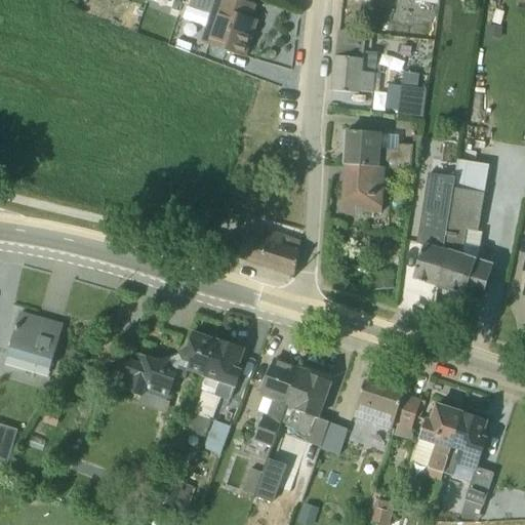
[(255,5),(238,0),(189,0),(188,4),(210,12),(200,43),(245,57),(257,22),(250,18),(255,5)]
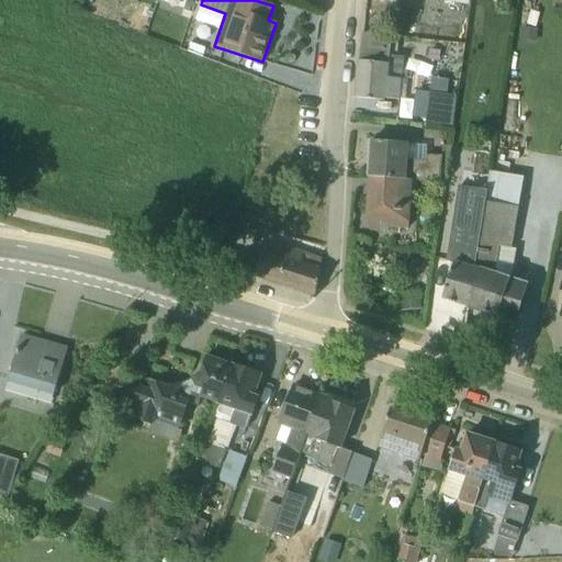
[(384,99),(405,102),(405,101),(408,79),(401,79),(404,57),(396,56),(398,37),(362,34),(355,98),(384,101),(384,99)]
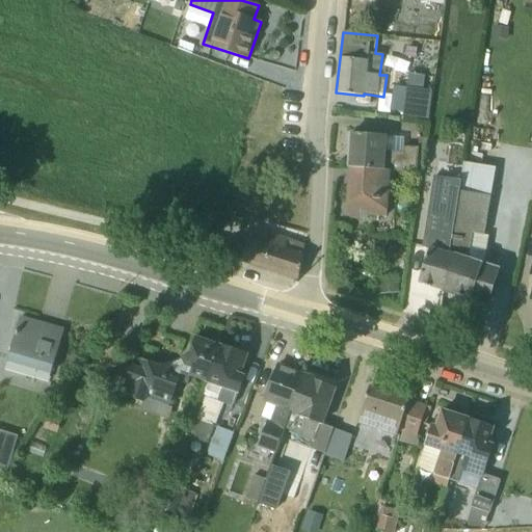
[(428,120),(432,91),(406,87),(403,116),(428,120)]
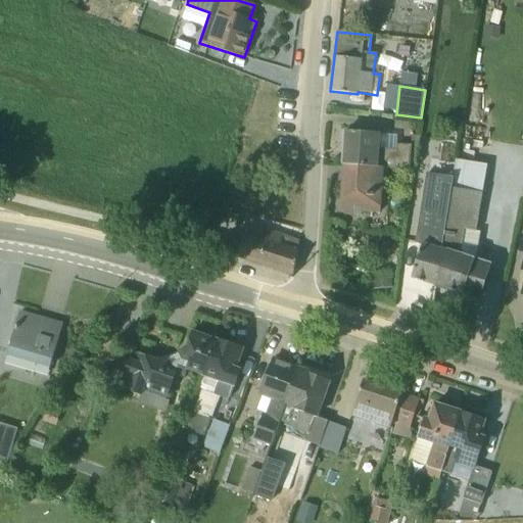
[(413,171),(418,136),(411,135),(410,145),(397,143),(397,136),(346,131),(343,167),(413,171)]
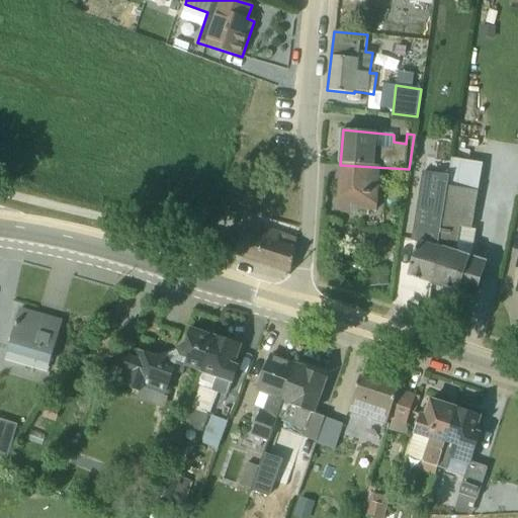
[(472,229),(482,163),(450,158),(446,186),(437,247),(441,248),(432,285),(475,298),(487,260),(471,256),(476,230),(472,229)]
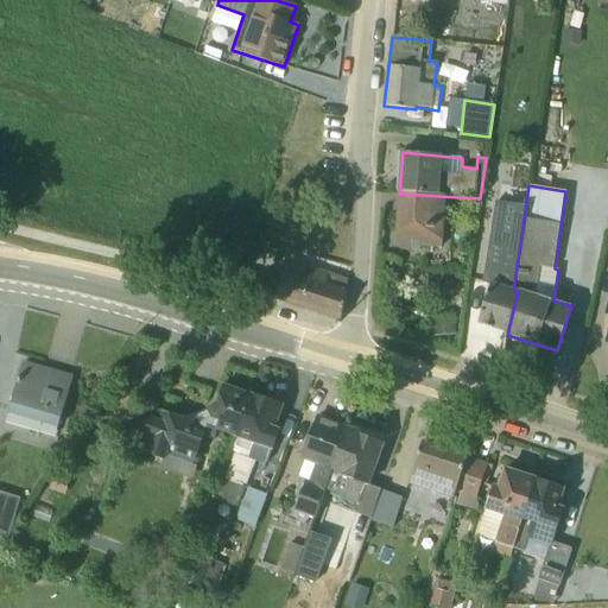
[(401,229),(400,249),(419,251),(420,246),(441,247),(443,213),(449,213),(450,196),(399,194),(397,229),(401,229)]
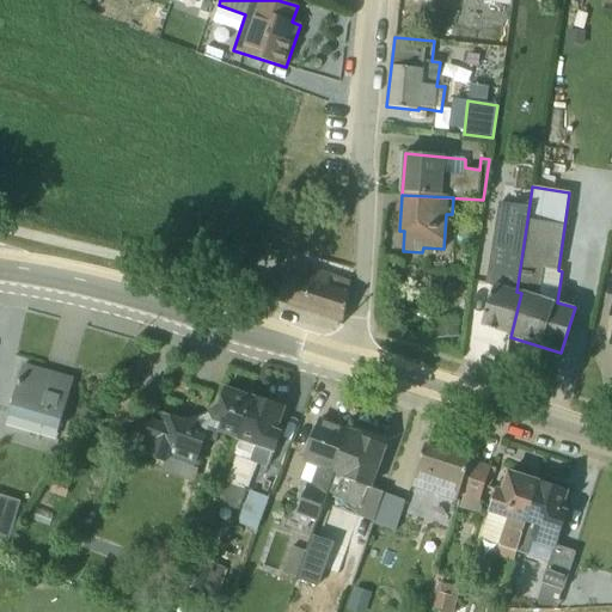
[(516,292),(528,207),(499,203),(484,285),(493,288),(481,328),(510,337),(521,293),(516,292)]
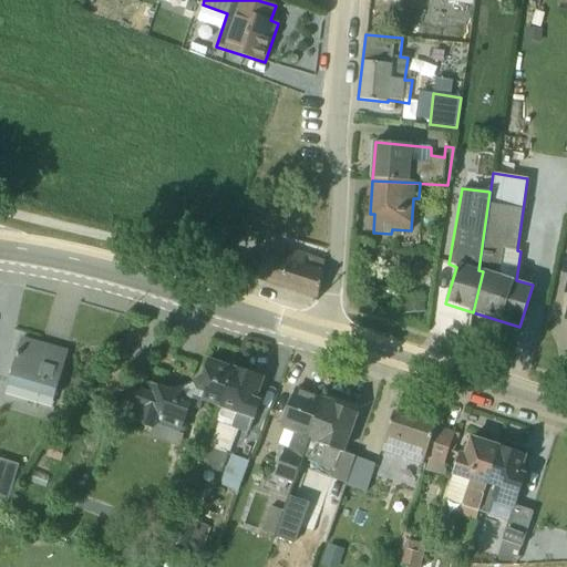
[(266,251),(258,278),(318,298),(322,274),(323,260),(285,248),(281,256),(266,251)]
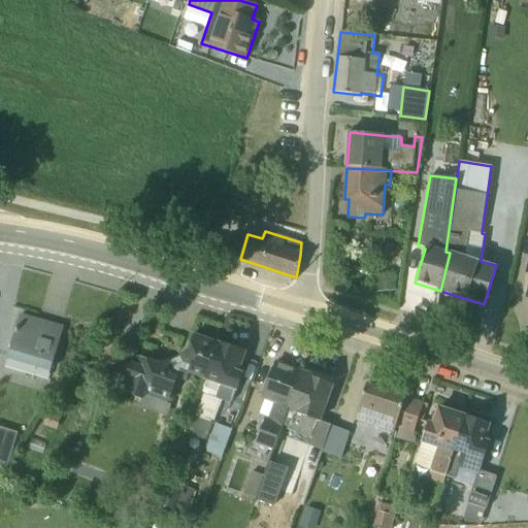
[(213,234),(210,245),(226,250),(230,239),(213,234)]
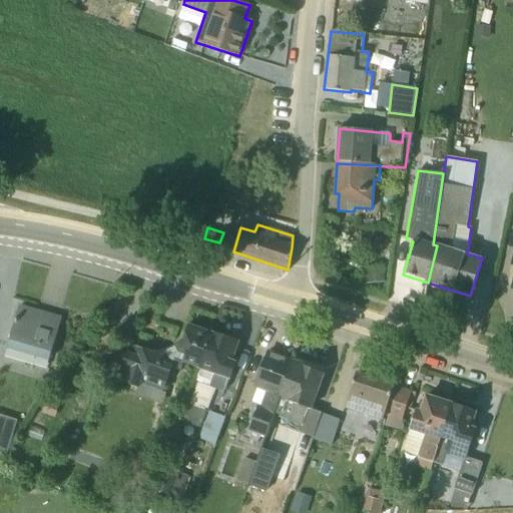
[(365,284),(383,283),(382,267),(364,269),(365,284)]
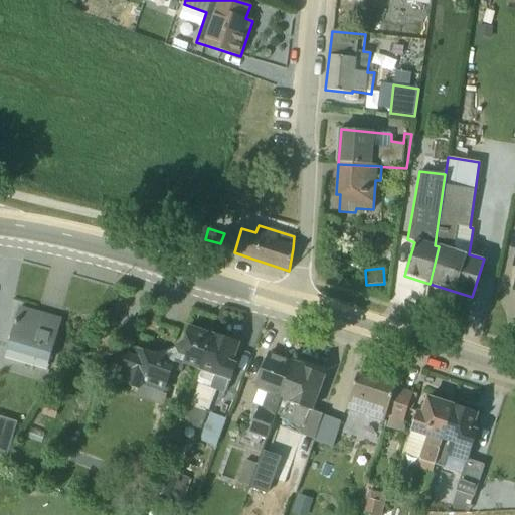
[(5,358),(46,371),(61,320),(19,308),(5,358)]
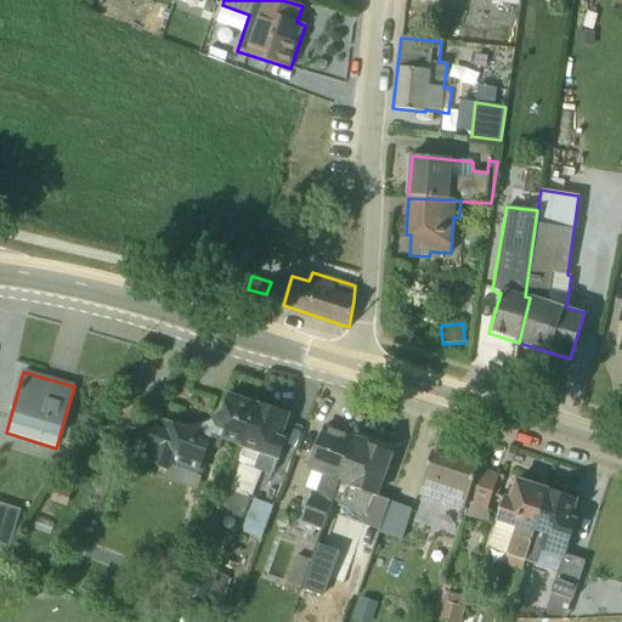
[(238,447),(255,403),(228,395),(222,412),(211,417),(213,419),(199,425),(198,424),(188,429),(159,419),(142,463),(168,473),(173,463),(199,471),(208,450),(219,451),(222,442),(238,447)]
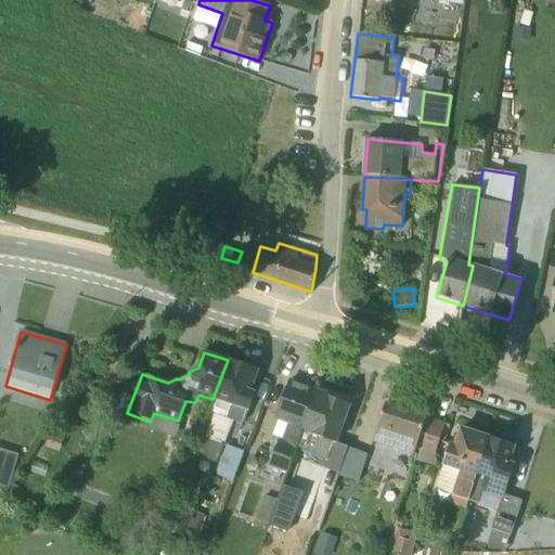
[(253,390),(259,371),(228,360),(213,399),(191,454),(217,464),(233,422),(243,425),(247,412),(249,413),(257,392),(253,390)]
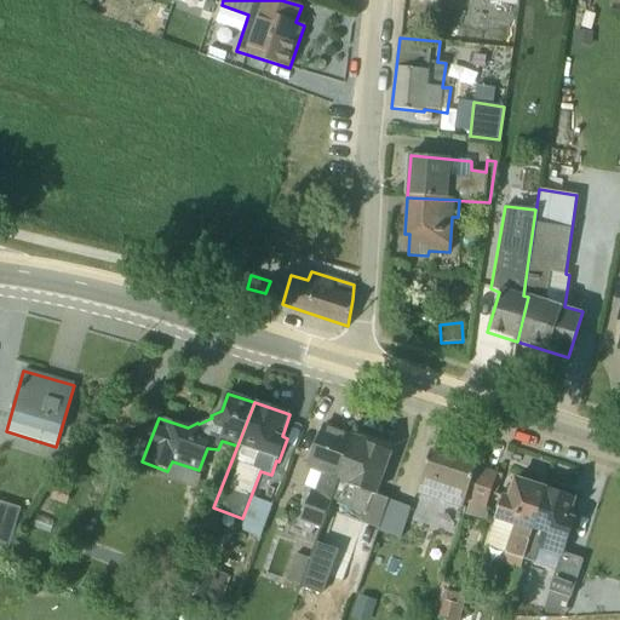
[(355,436),(322,424),(305,469),(320,475),(314,492),(311,491),(299,522),(320,529),(331,504),(355,436)]
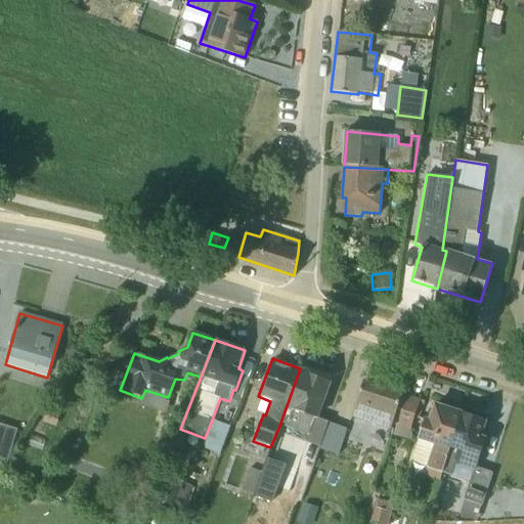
[(318,419),(333,381),(300,368),(279,426),(308,436),(305,443),(319,448),(329,422),(318,419)]
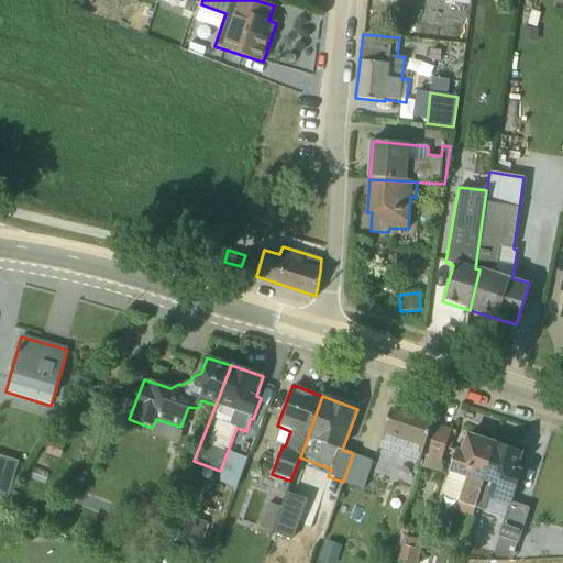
[(432,422),(390,409),(377,450),(419,463),(432,422)]
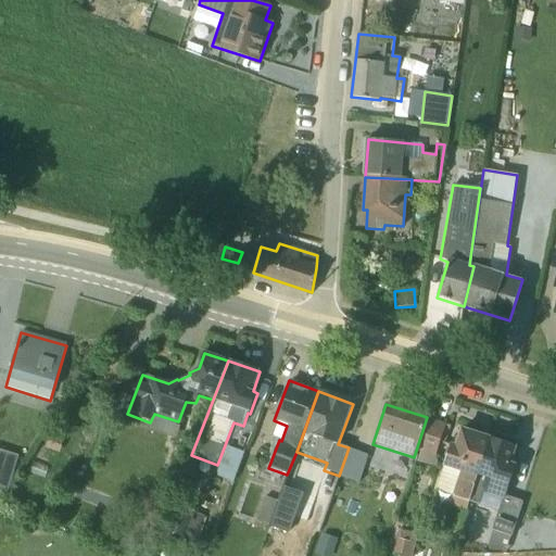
[(417,462),(436,467),(437,467),(438,463),(436,457),(445,425),(427,417),(416,452),(419,453),(417,462)]
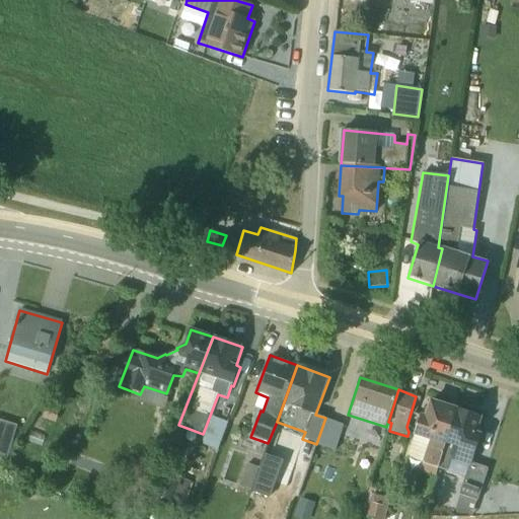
[(457,410),(429,400),(424,415),(421,414),(406,457),(422,462),(420,472),(434,476),(438,468),(457,410)]
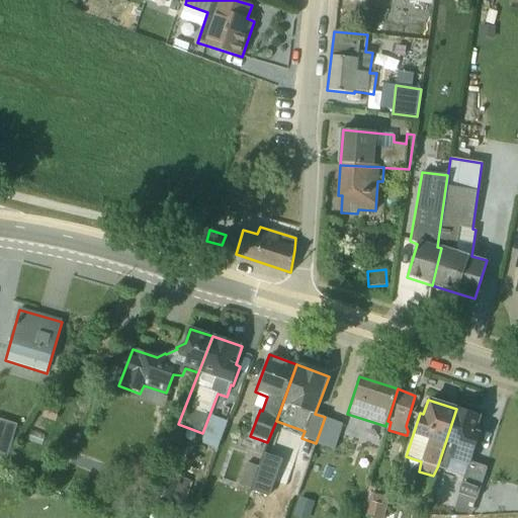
[(473,414),(456,409),(437,467),(445,469),(449,458),(467,465),(460,487),(479,493),(485,473),(484,472),(486,466),(471,461),(480,433),(475,432),(480,417),(473,414)]
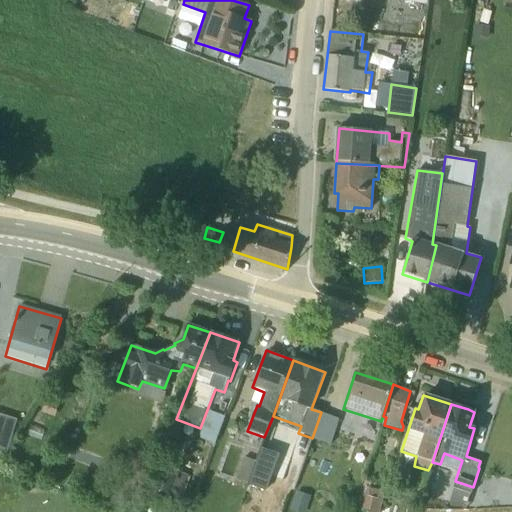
[(208,411),(199,437),(214,443),(224,417),(208,411)]
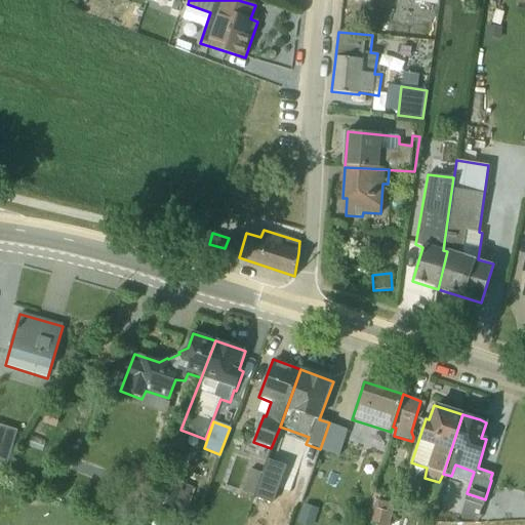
[(320,450),(339,456),(349,431),(329,422),(320,449),(320,450)]
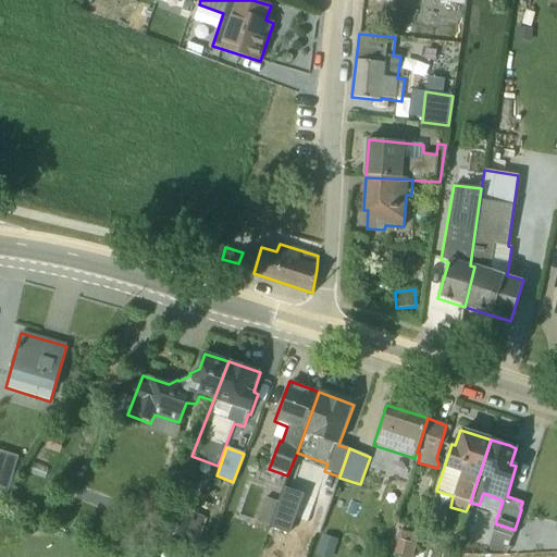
[(0,452),(0,489),(7,491),(16,457),(0,452)]
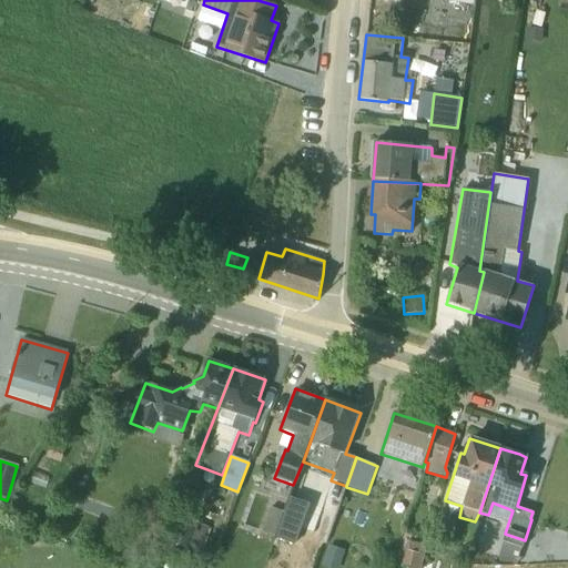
[(283,513),(271,507),(262,534),(273,537),(283,513)]
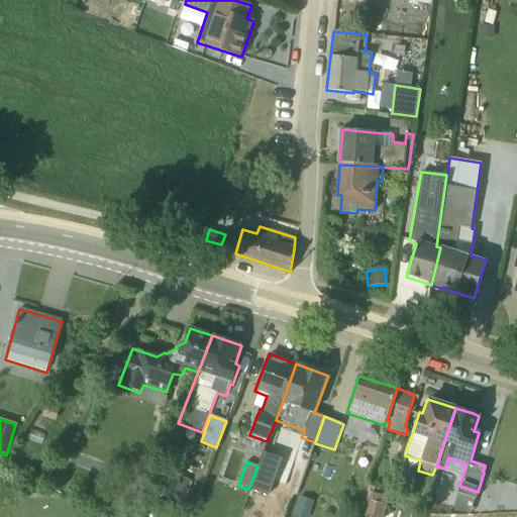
[(157,495),(154,501),(160,503),(162,497),(180,504),(190,480),(164,470),(154,494),(157,495)]
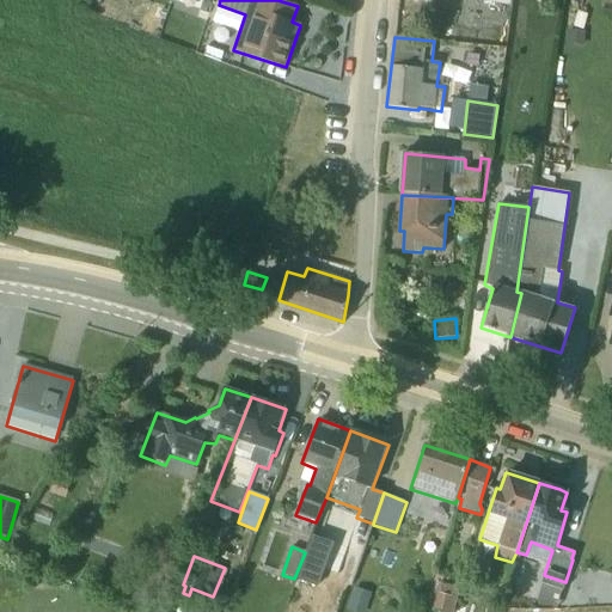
[(439,580),(433,611),(454,611),(459,582),(439,580)]
